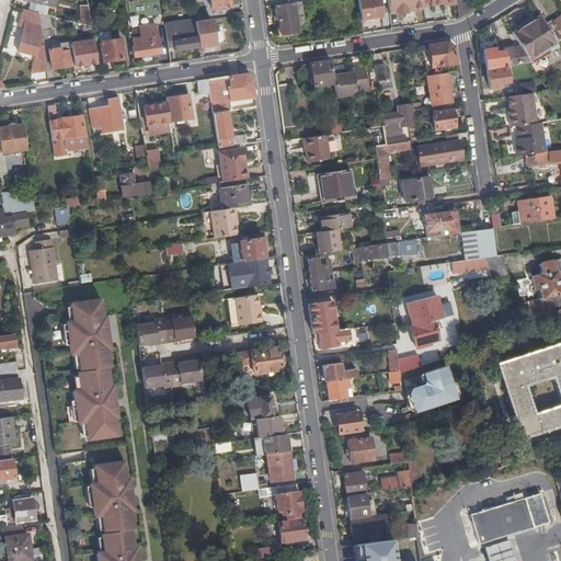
[(29,0),(26,9),(38,12),(41,12),(42,3),(29,0)]
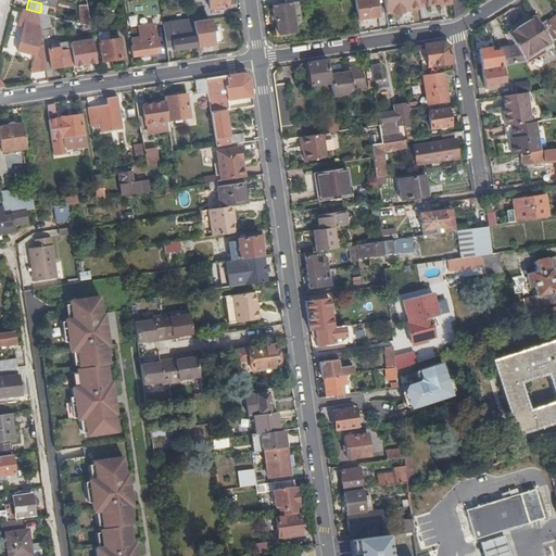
[(354,0),(358,19),(379,15),(376,0),(354,0)]
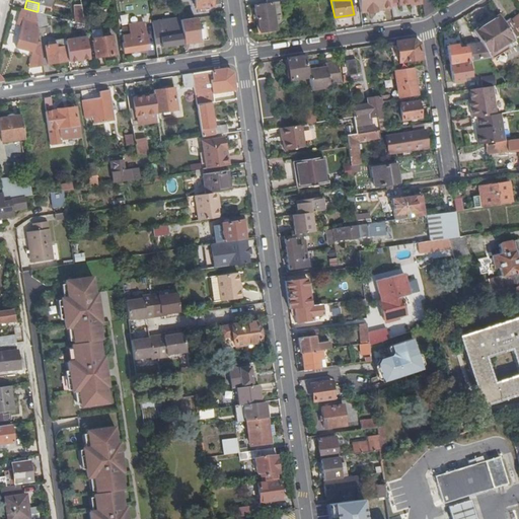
[(424,16),(434,10),(432,0),(421,0),(422,3),(424,16)]
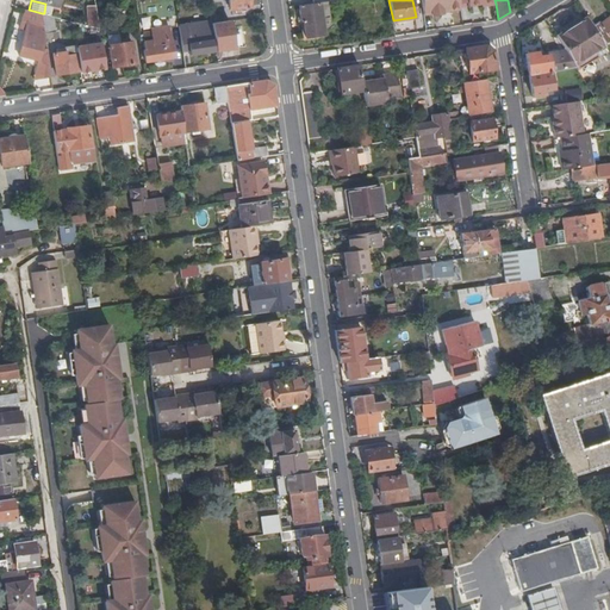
[(298,5),(297,5),(299,20),(302,20),(304,37),(323,35),(322,23),(328,22),(327,17),(328,17),(327,1),(323,1),(319,1),(305,4),(302,4),(298,5)]
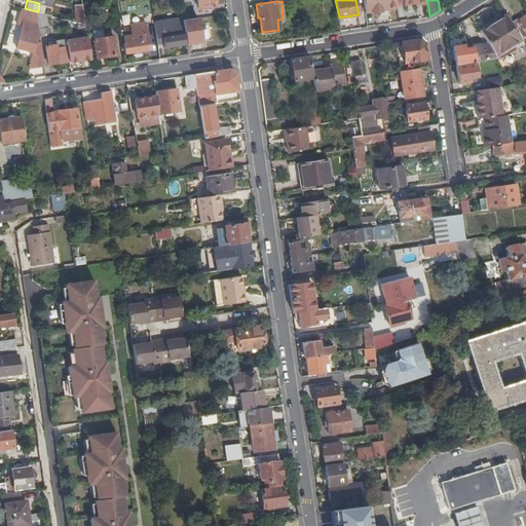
[(78,22),(85,24),(82,4),(76,5),(76,21),(78,22)]
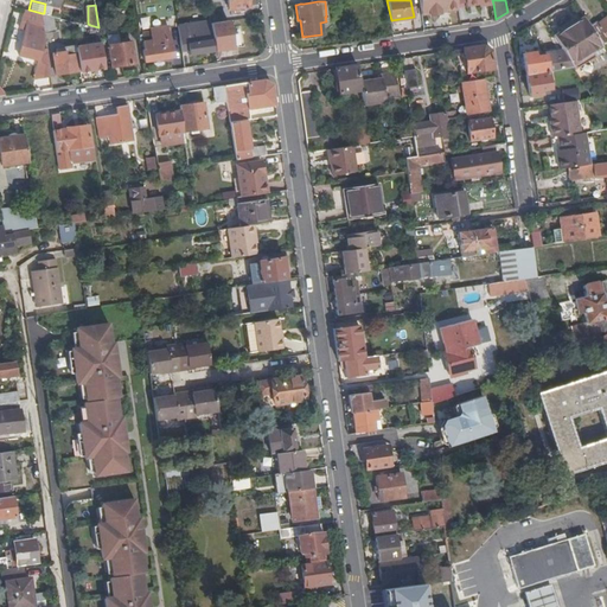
[(29,10),(25,8),(23,20),(27,21),(20,55),(43,59),(45,59),(48,61),(46,48),(43,48),(43,40),(43,32),(44,32),(42,13),(29,10)]
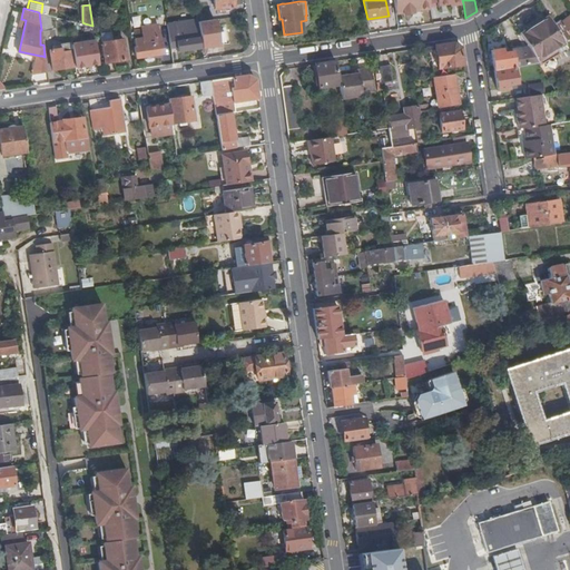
[(48,15),(41,12),(39,12),(41,30),(50,29),(48,15)]
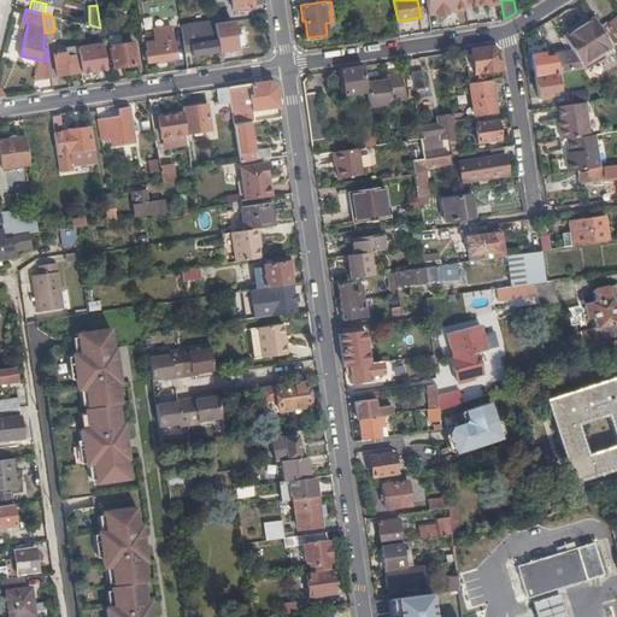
[(613,42),(616,40),(616,17),(609,23),(604,25),(613,42)]
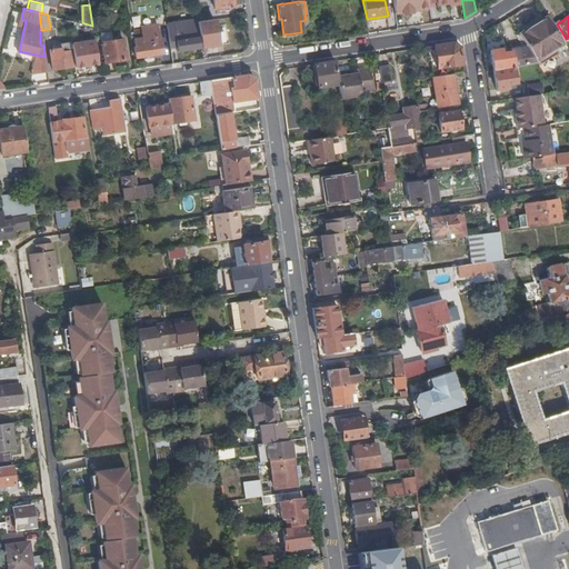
[(521,37),(528,48),(535,58),(542,53),(545,57),(551,52),(565,43),(548,17),(533,26),(536,29),(521,37)]
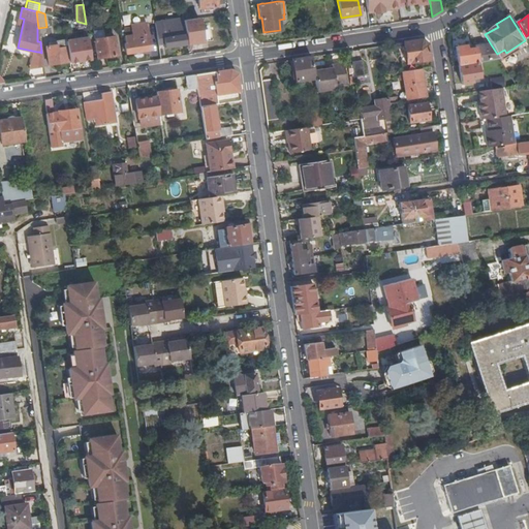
[(166,47),(188,43),(185,25),(184,17),(161,20),(165,42),(166,47)]
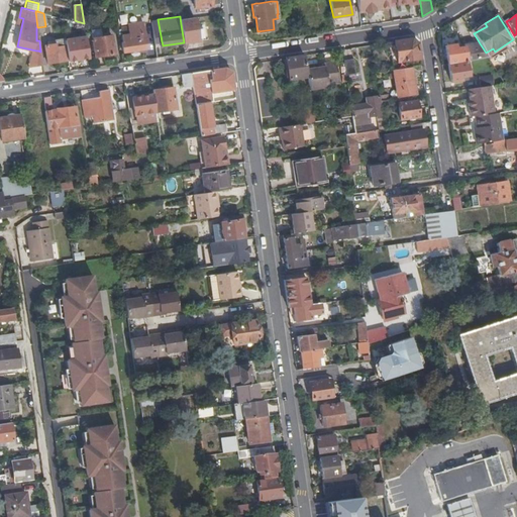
[(151,20),(154,42),(162,41),(158,19),(151,20)]
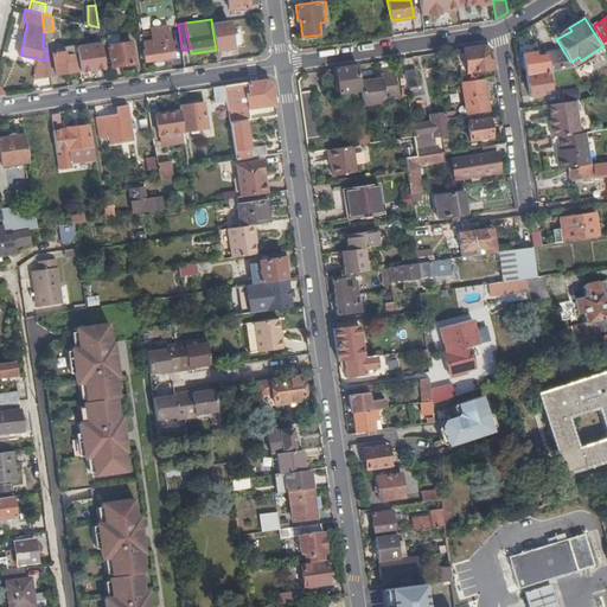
[(153,39),(144,40),(145,48),(144,48),(146,61),(176,56),(174,44),(172,44),(168,24),(151,26),(152,29),(153,39)]
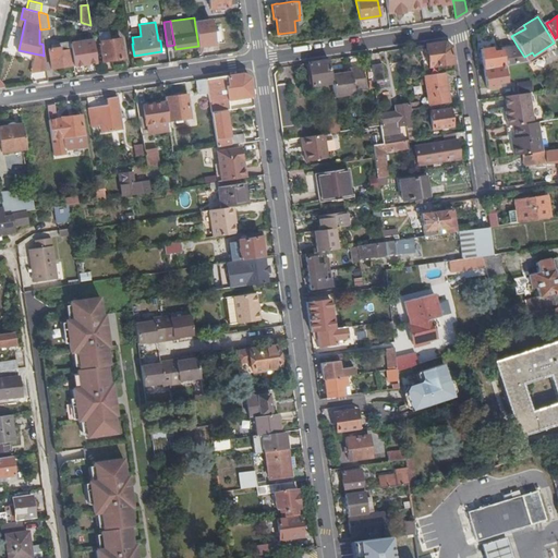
[(195,26),(198,46),(215,44),(211,23),(195,26)]
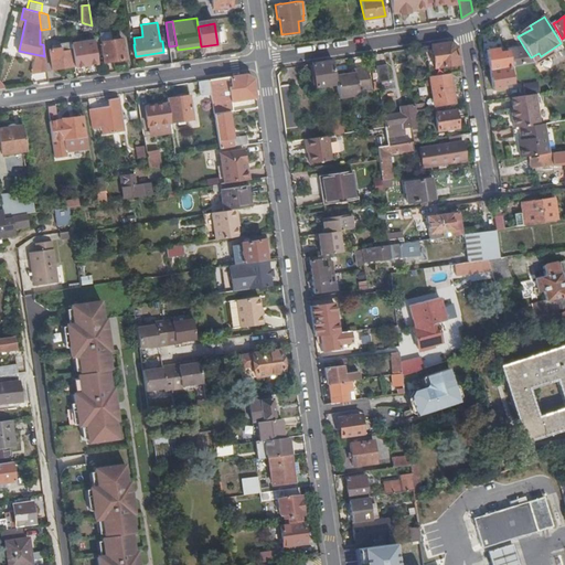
[(530,25),(516,34),(518,36),(532,29),(530,25)]
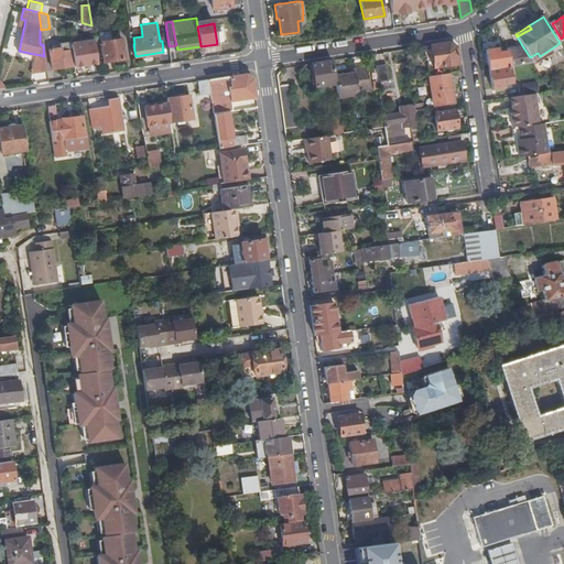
[(131,29),(133,38),(142,36),(141,26),(131,29)]
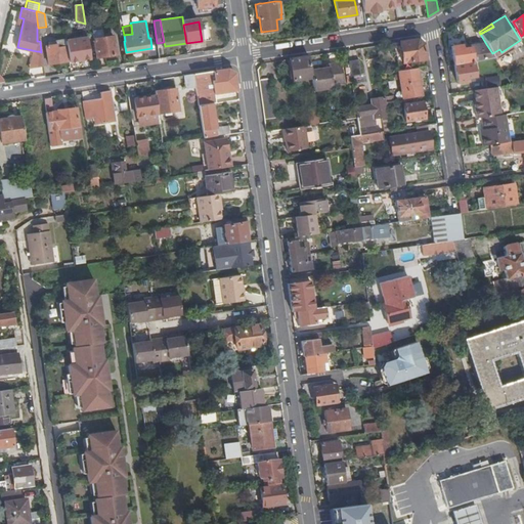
[(94,38),(103,37),(102,30),(93,31),(94,38)]
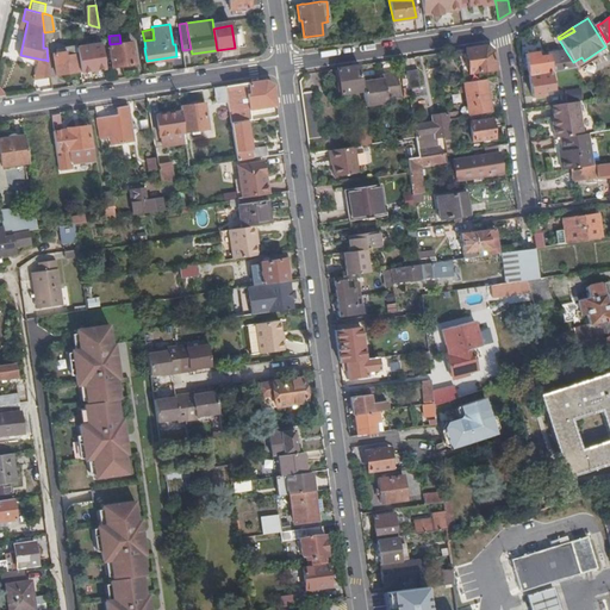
[(131,41),(120,43),(110,44),(113,67),(135,63),(131,41)]
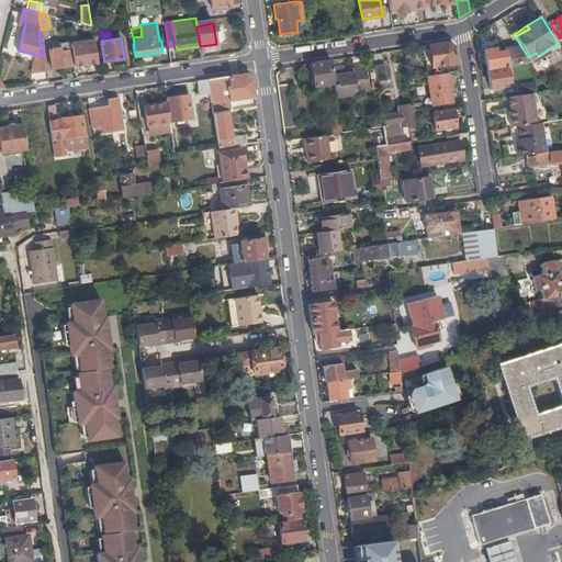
[(448,42),(428,45),(433,66),(439,65),(441,72),(458,70),(454,47),(448,42)]
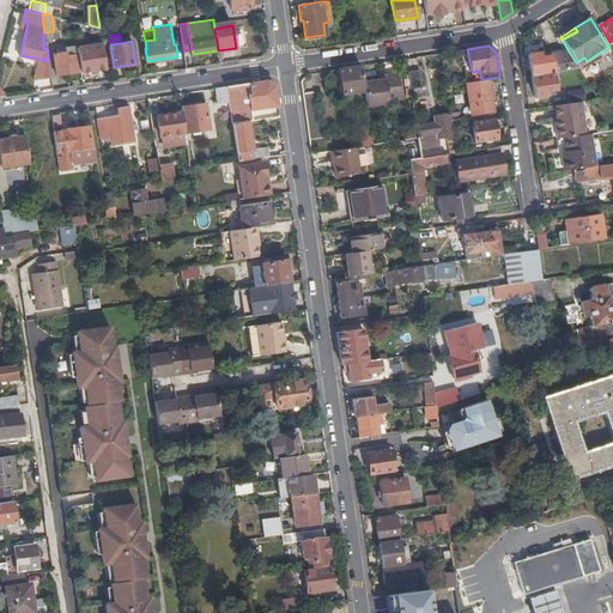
[(66,56),(76,55),(74,47),(58,49),(58,53),(66,52),(66,56)]
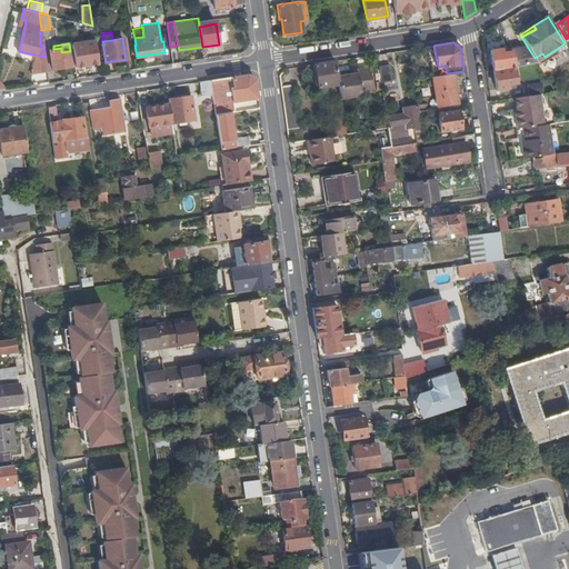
[(78,53),(92,51),(92,43),(77,45),(78,53)]
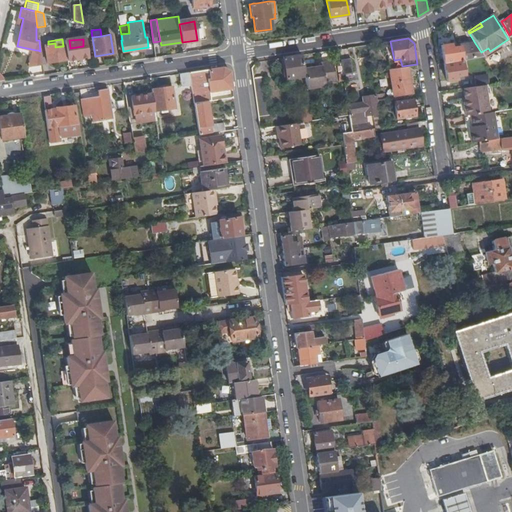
[(508,39),(496,47),(498,51),(511,44),(508,39)]
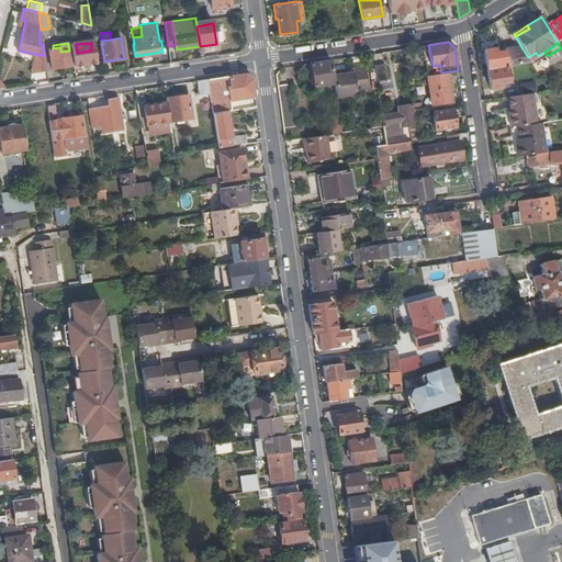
[(71,66),(69,51),(60,52),(60,47),(53,48),(49,48),(53,68),(71,66)]
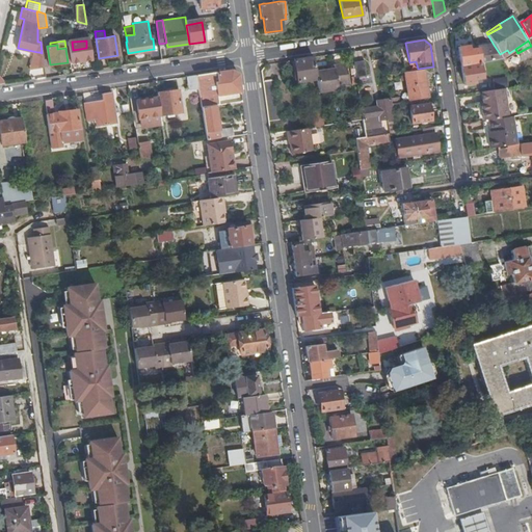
[(458,47),(460,65),(479,63),(502,59),(500,54),(494,45),(468,49),(468,46),(458,47)]
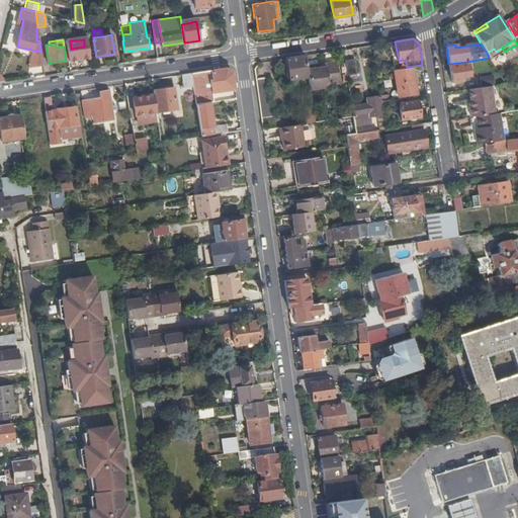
[(86,57),(84,47),(71,49),(70,49),(72,59),(86,57)]
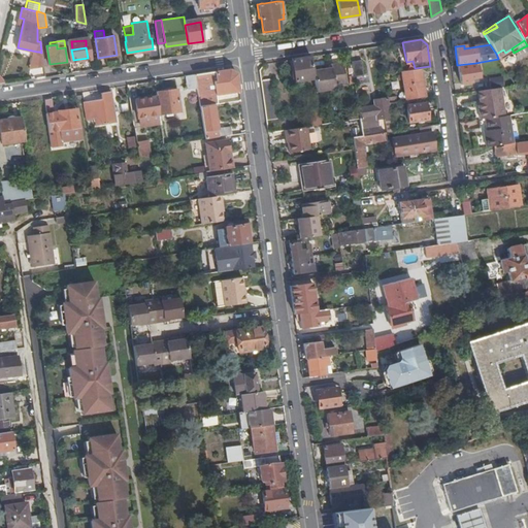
[(496,54),(498,59),(500,61),(513,54),(514,53),(512,48),(505,53),(503,50),(496,54)]
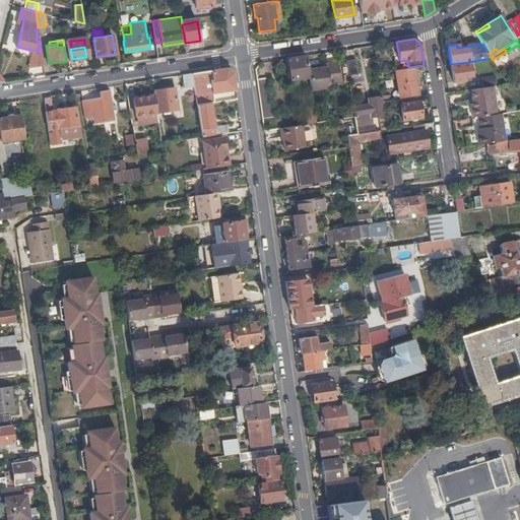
[(306,55),(287,59),(291,79),(308,77),(308,81),(310,81),(308,68),(306,55)]
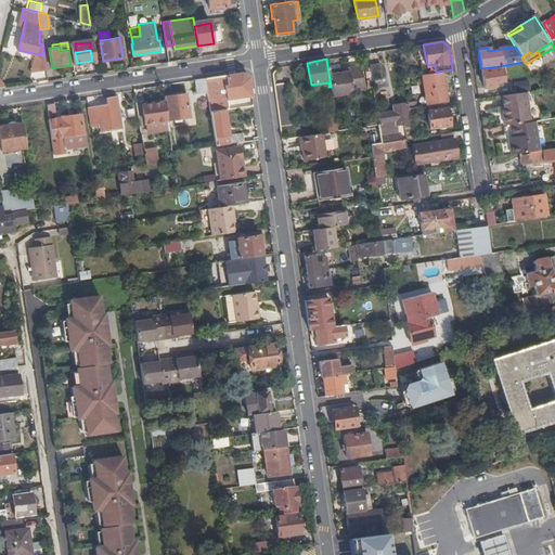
[(379,62),(369,64),(371,74),(372,80),(382,79),(379,62)]
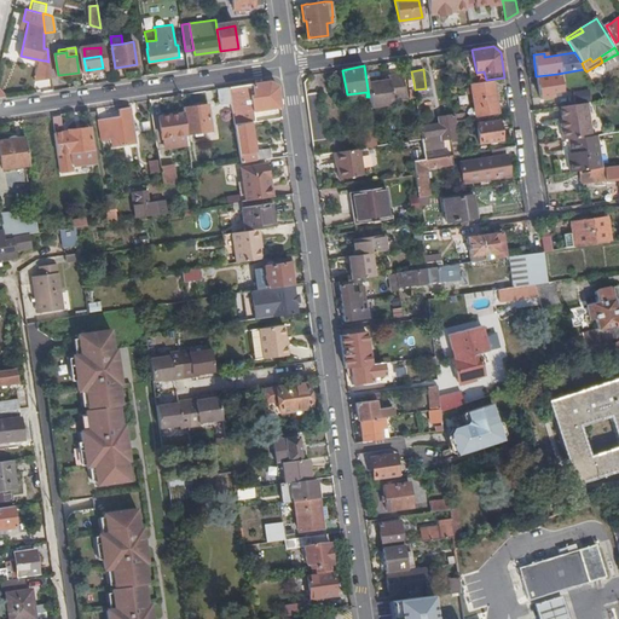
[(366,81),(369,97),(370,106),(392,103),(392,99),(405,97),(401,71),(388,74),(389,77),(380,79),(366,81)]
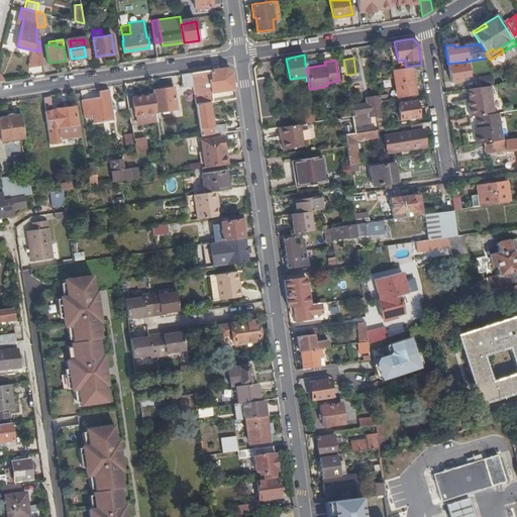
[(466,62),(447,64),(450,82),(459,81),(459,76),(467,75),(466,62)]
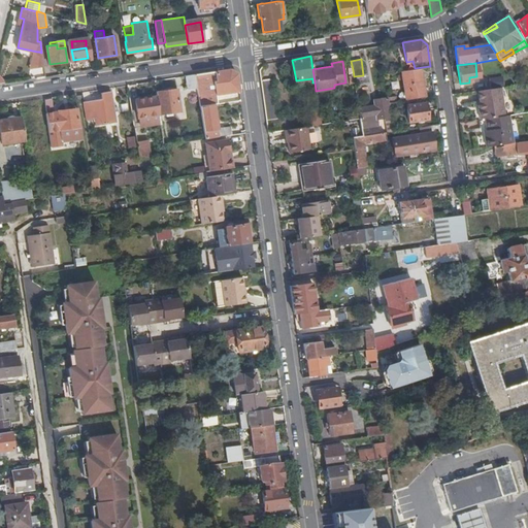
[(195,74),(197,88),(200,106),(215,104),(218,103),(217,95),(239,92),(237,73),(230,68),(195,74)]
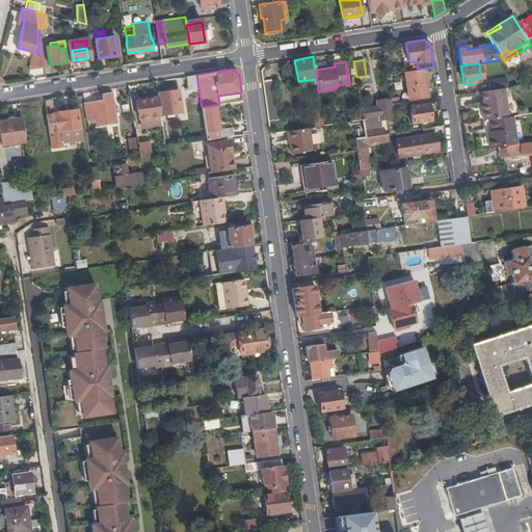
[(196,75),(186,76),(189,89),(198,88),(196,75)]
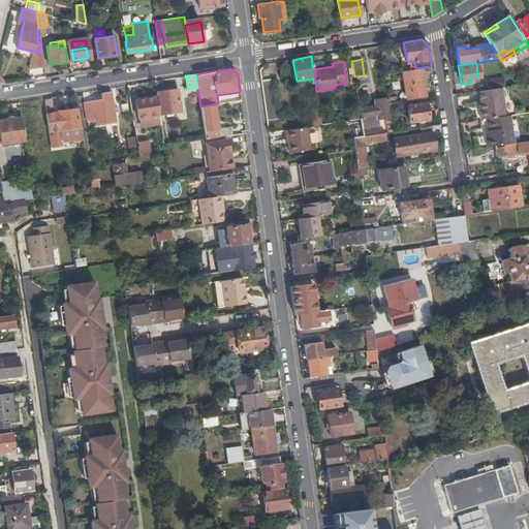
[(407,99),(426,96),(423,75),(414,76),(413,74),(409,74),(409,78),(404,79),(407,99)]
